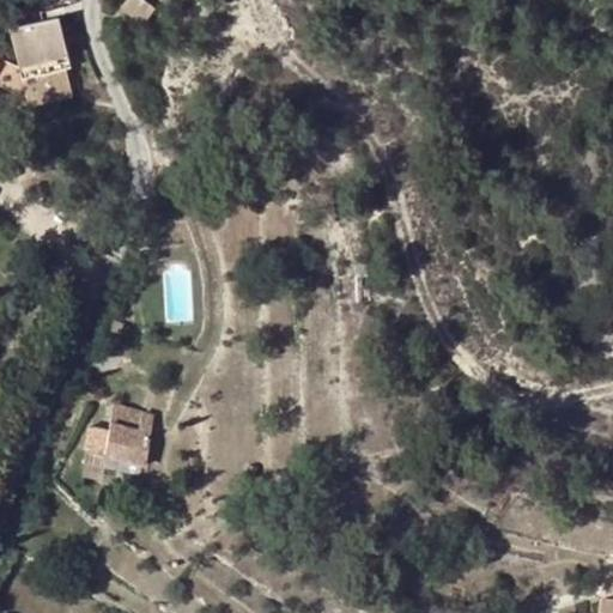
[(56,47),(64,46),(58,18),(7,30),(10,32),(18,68),(24,96),(25,105),(28,105),(70,96),(62,68),(60,68),(56,47)]
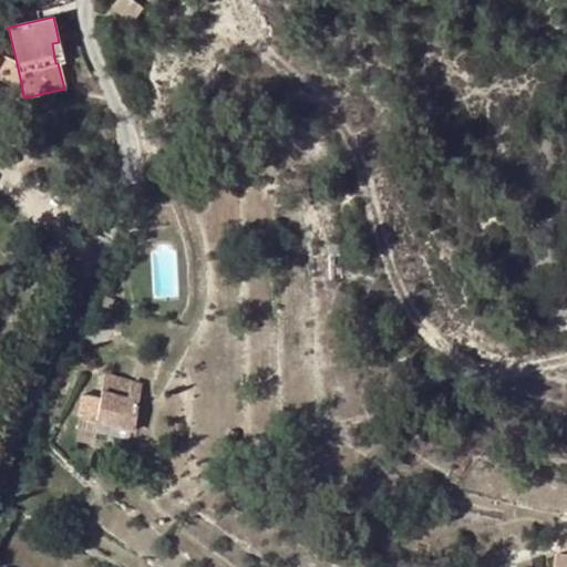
[(63,62),(59,42),(52,43),(55,63),(58,63),(63,62)]
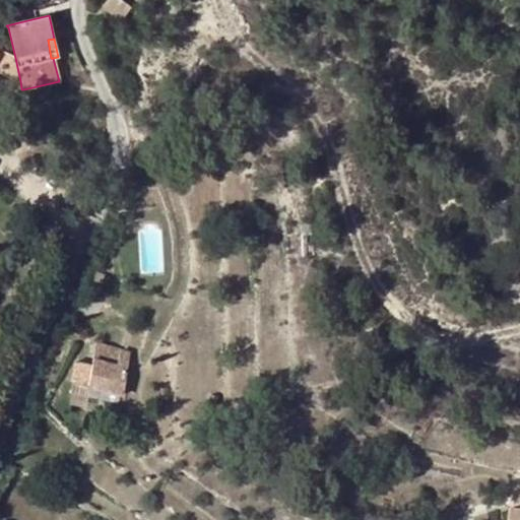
[(4,81),(12,84),(20,81),(15,58),(0,51),(0,83),(2,85),(4,81)]
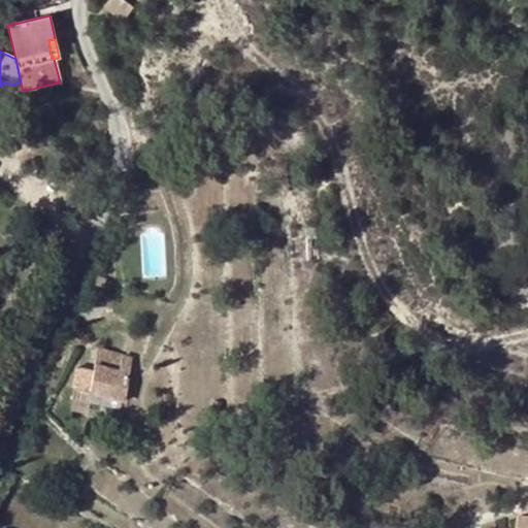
[(97,350),(89,394),(101,397),(123,402),(124,402),(131,358),(97,350)]
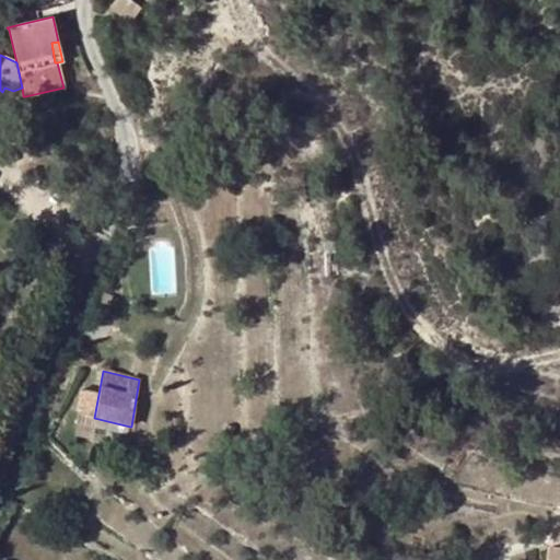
[(105,432),(128,436),(130,427),(107,421),(105,432)]
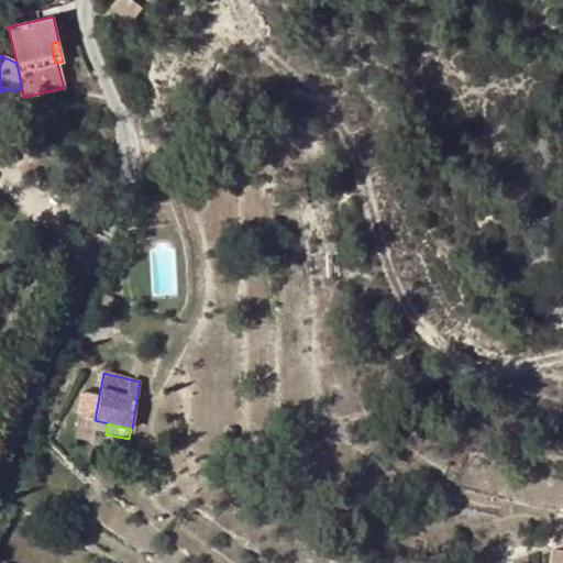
[(562,562),(562,553),(552,553),(551,562),(562,562)]
